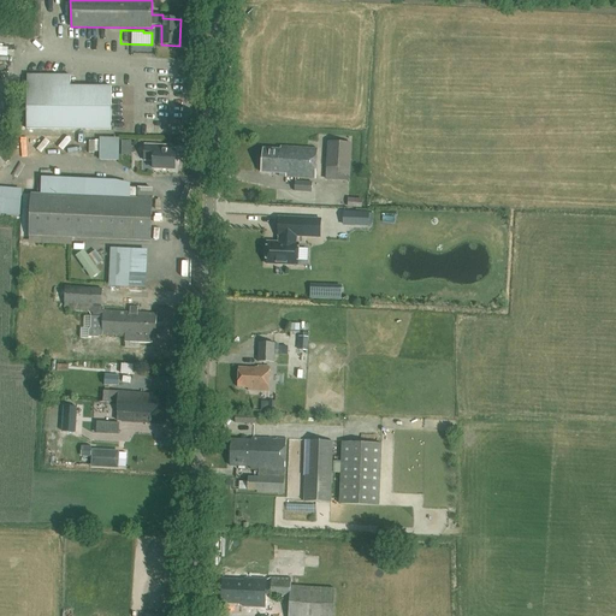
[(28,75),(27,129),(111,130),(112,87),(71,87),(71,76),(28,75)]
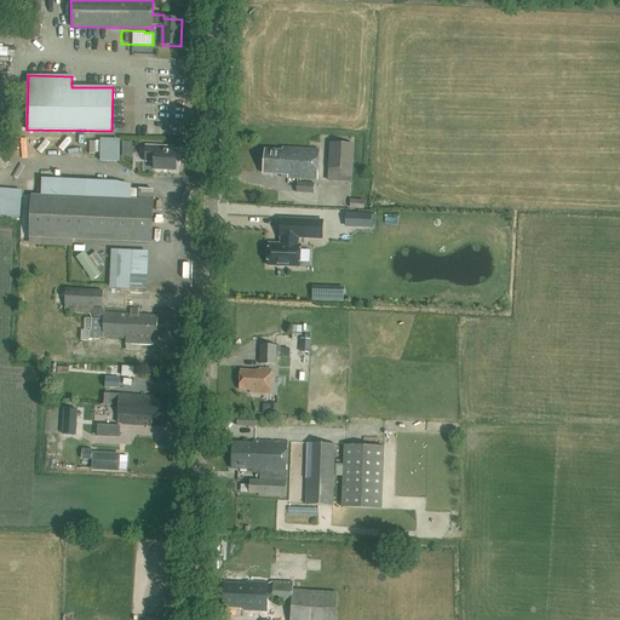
[(69,149),(79,151),(80,142),(56,138),(52,151),(68,155),(69,149)]
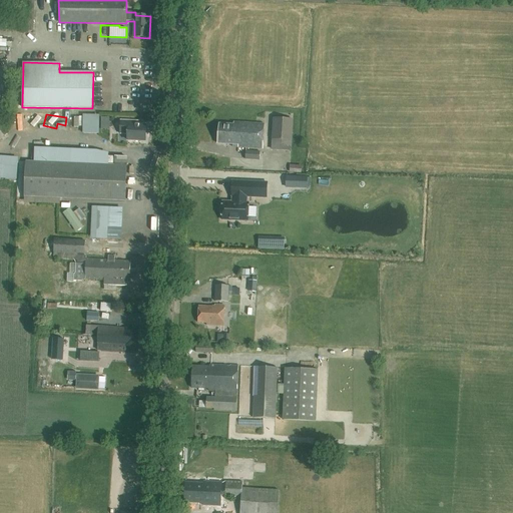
[(85,133),(100,133),(100,115),(81,115),(81,127),(85,126),(85,133)]
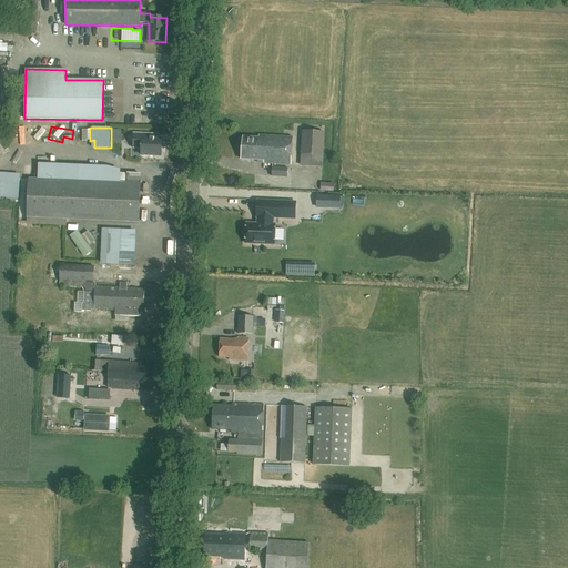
[(37,140),(41,143),(49,133),(43,129),(40,133),(36,130),(26,142),(32,146),(37,140)]
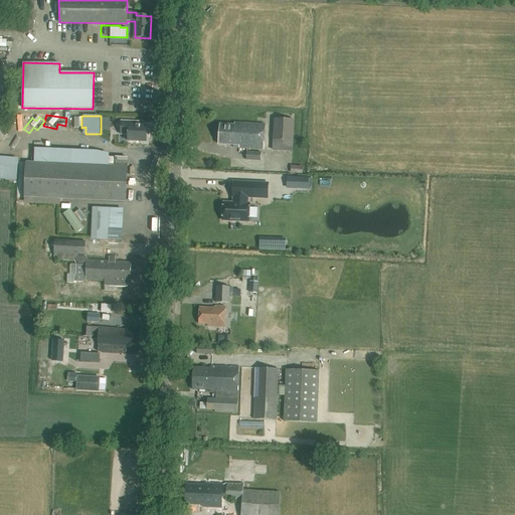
[(294,142),(295,120),(274,119),(273,141),(294,142)]
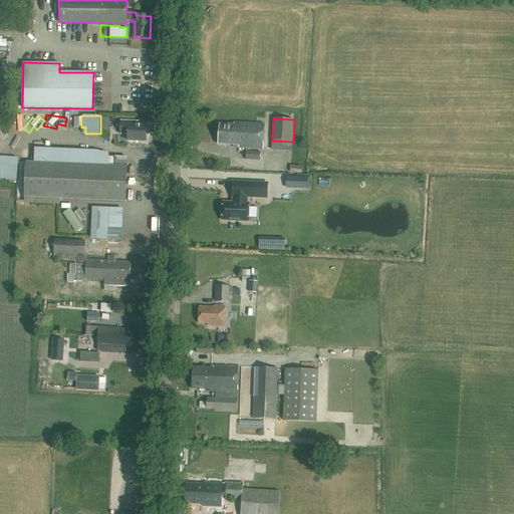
[(146,142),(147,126),(142,125),(142,121),(121,120),(120,135),(129,135),(127,141),(146,142)]
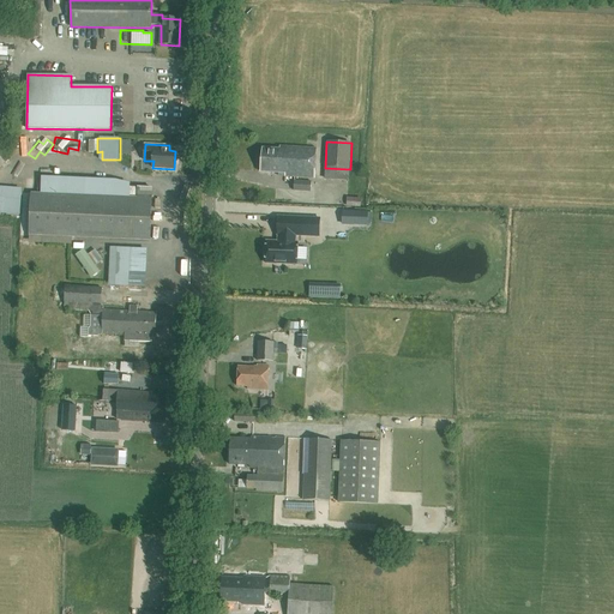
[(314,179),(317,149),(280,146),(280,150),(263,149),(260,172),(286,174),(286,176),(314,179)]
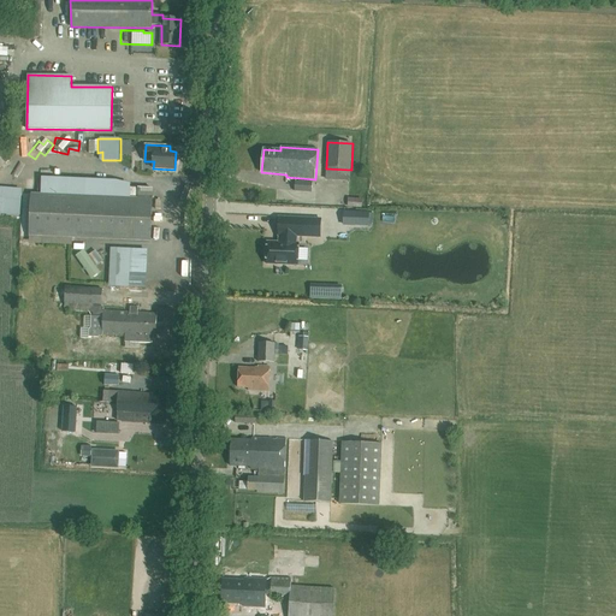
[(312,193),(313,183),(296,182),(295,191),(312,193)]
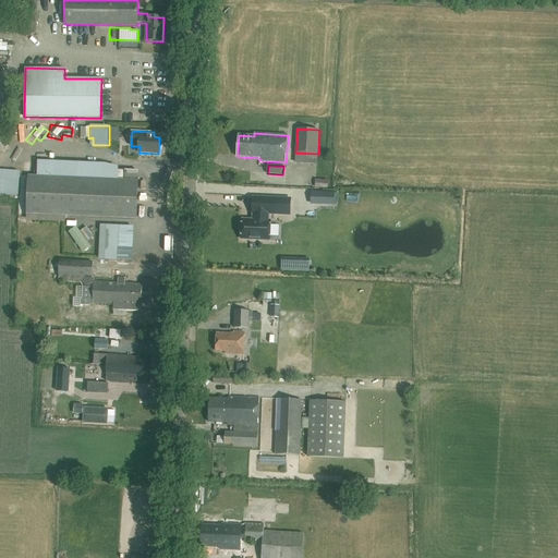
[(0,191),(20,192),(21,168),(0,168),(0,191)]
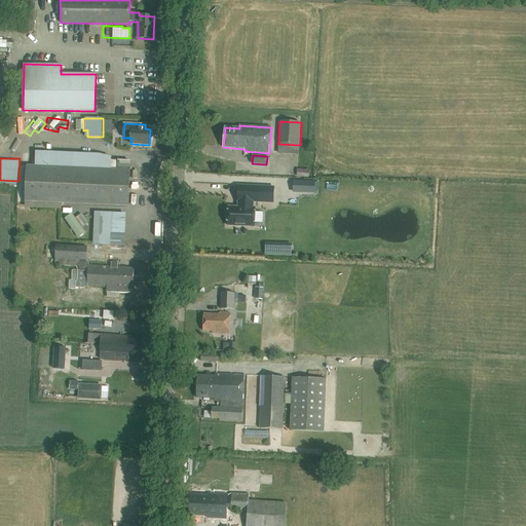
[(128,205),(129,161),(118,161),(117,170),(26,165),(25,201),(128,205)]
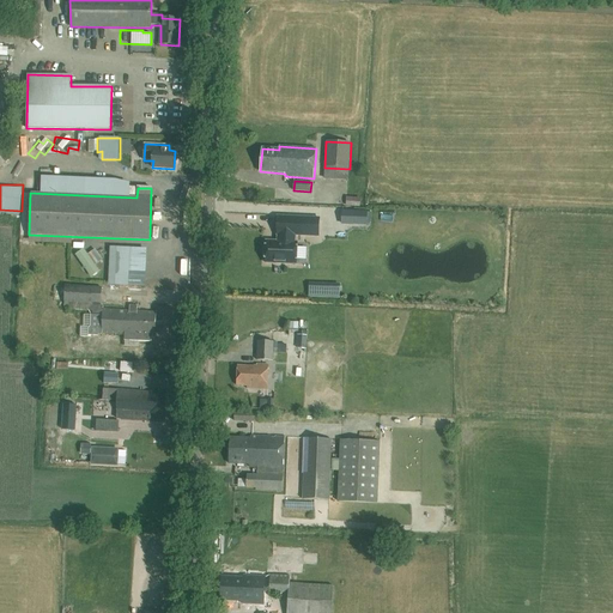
[(295,235),(319,236),(320,218),(278,217),(277,235),(279,235),(279,242),(266,241),(265,262),(296,263),(297,242),(295,242),(295,235)]
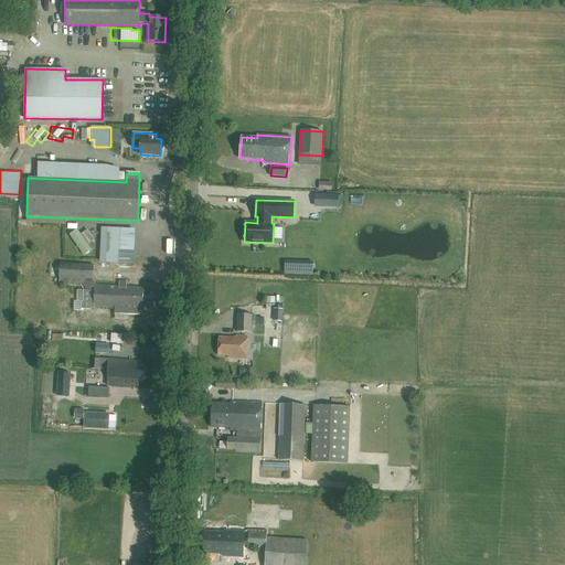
[(103,225),(103,262),(125,262),(125,225),(103,225)]
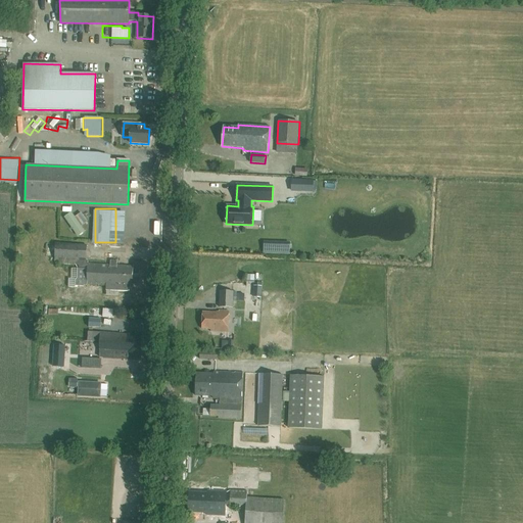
[(79,212),(74,216),(72,212),(64,218),(78,237),(85,232),(79,224),(84,220),(79,212)]
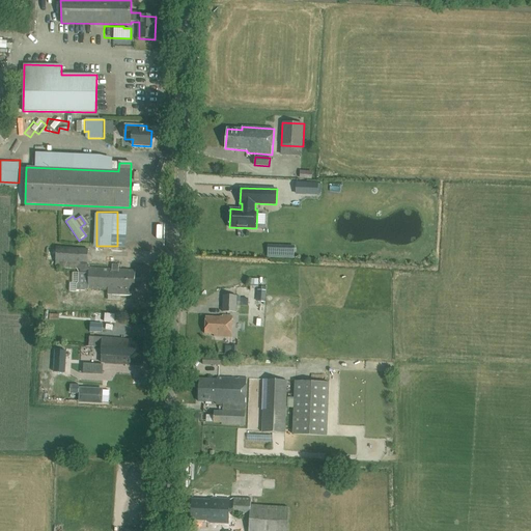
[(100,247),(100,246),(94,246),(94,260),(116,260),(117,248),(100,247)]
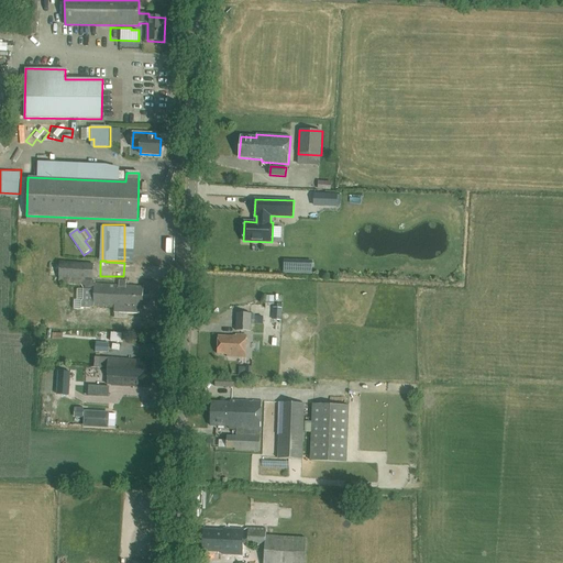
[(311,273),(311,262),(284,261),(284,272),(311,273)]
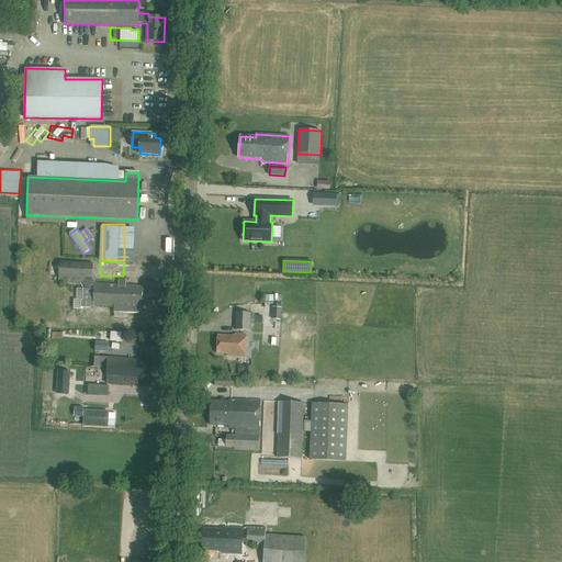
[(94,283),(94,280),(93,280),(93,263),(59,261),(58,283),(92,285),(94,283)]
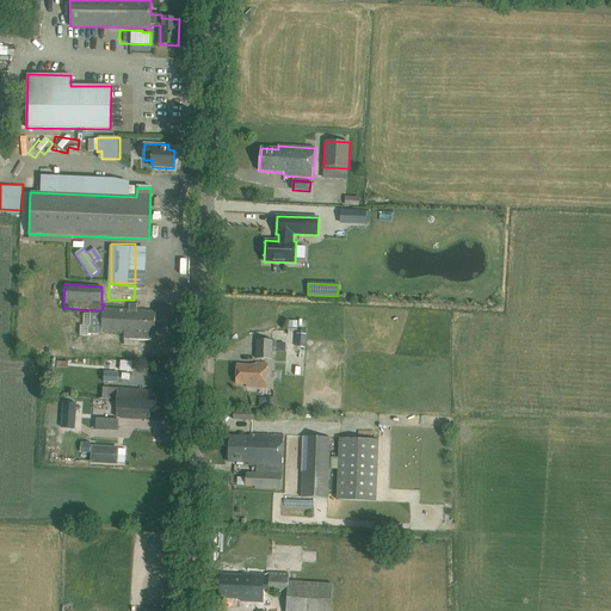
[(88,327),(88,334),(98,335),(98,333),(124,334),(124,340),(150,341),(153,333),(154,333),(155,312),(136,310),(136,306),(129,306),(129,310),(103,309),(103,314),(91,314),(91,326),(88,327)]
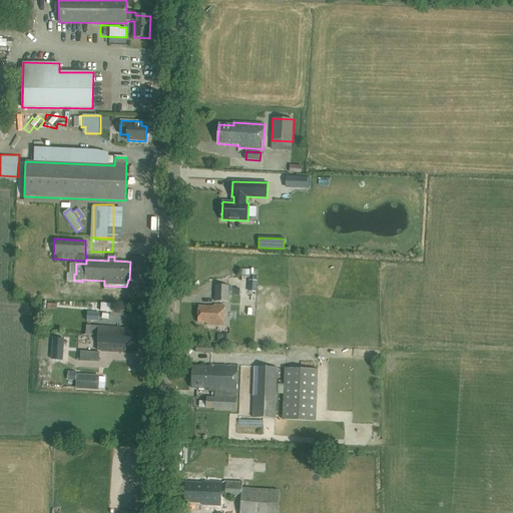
[(227,282),(235,281),(232,265),(225,266),(227,282)]
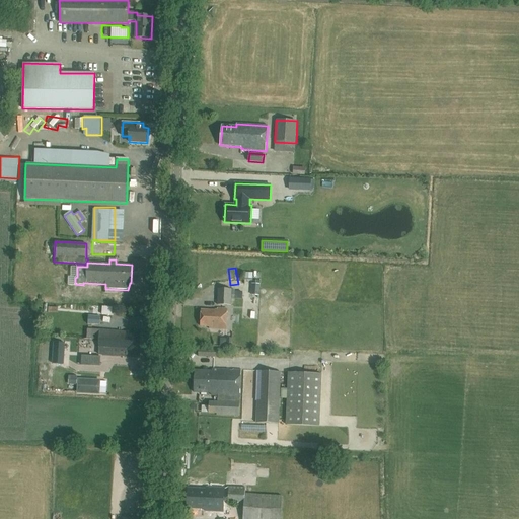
[(219,289),(218,305),(230,306),(231,289),(219,289)]
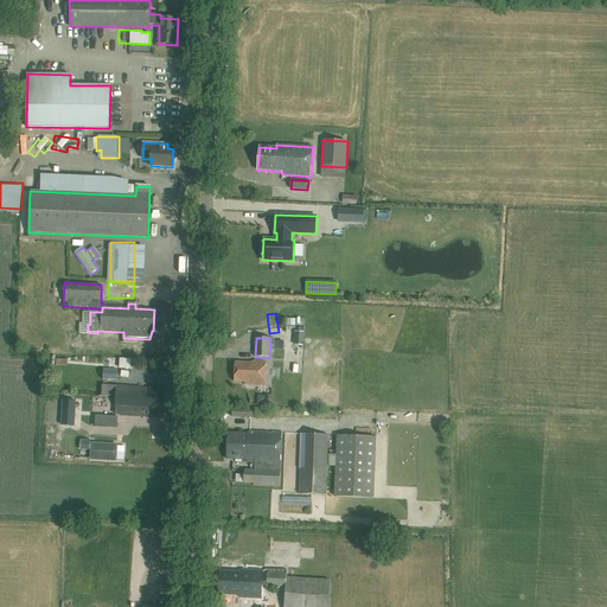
[(264,385),(266,362),(255,362),(255,363),(236,363),(235,382),(244,382),(244,385),(264,385)]
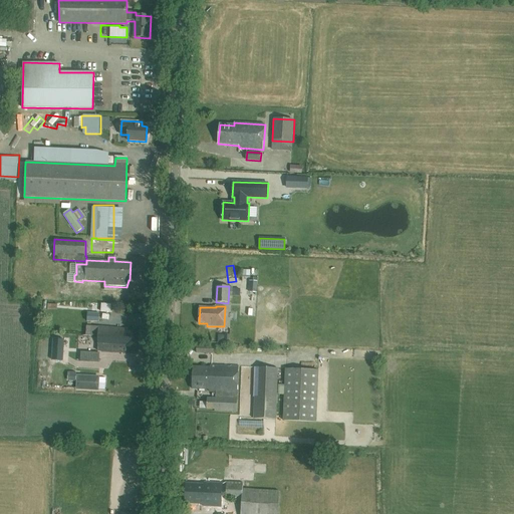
[(99,322),(99,314),(88,313),(87,321),(99,322)]
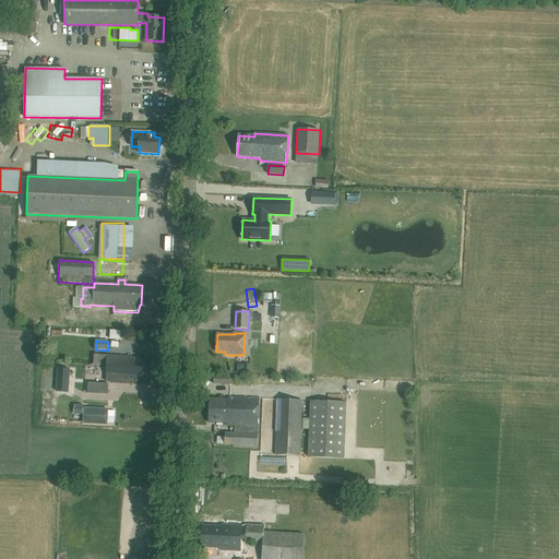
[(108,355),(107,366),(153,370),(154,358),(108,355)]
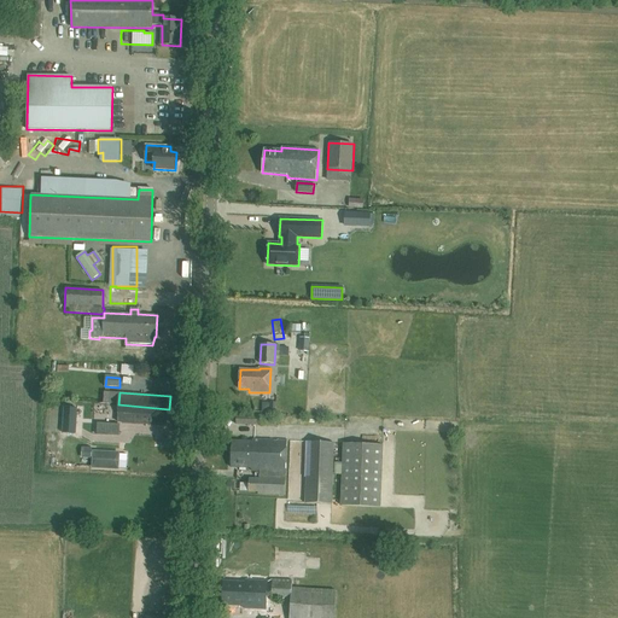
[(97,443),(118,444),(121,425),(110,424),(111,404),(98,403),(97,424),(99,424),(97,443)]
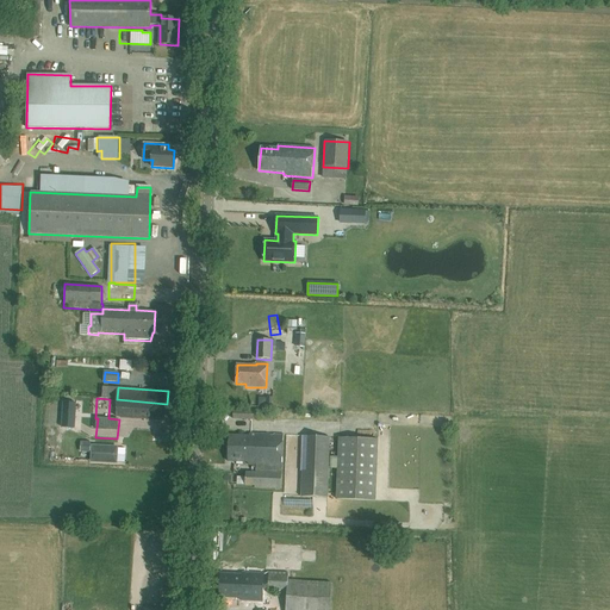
[(167,404),(117,399),(116,410),(139,412),(139,417),(150,418),(150,414),(166,415),(167,404)]
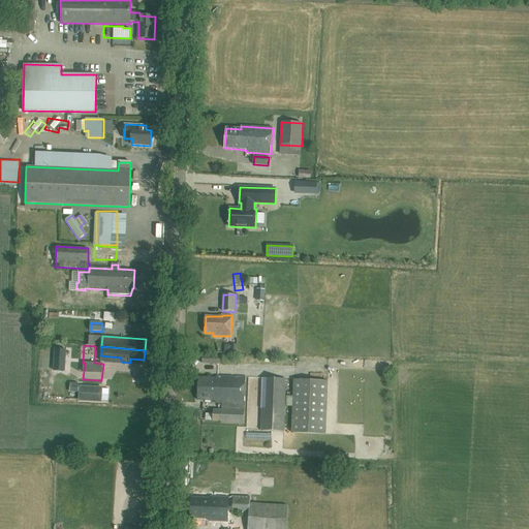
[(220,365),(220,358),(203,356),(203,364),(220,365)]
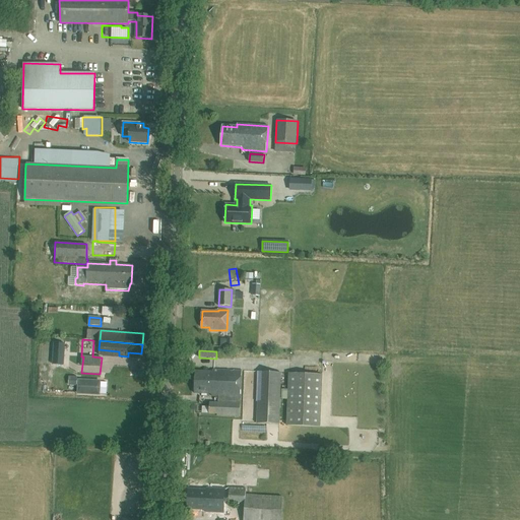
[(240,417),(242,371),(212,370),(212,372),(196,371),(195,394),(211,394),(211,396),(218,397),(218,403),(210,403),(209,414),(217,414),(217,416),(240,417)]
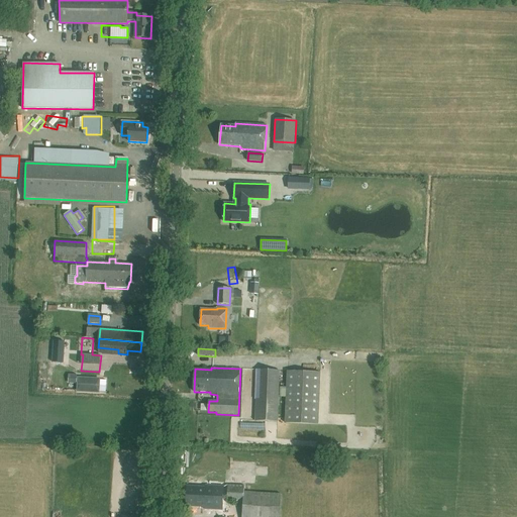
[(280,371),(256,370),(254,421),(278,423),(280,371)]
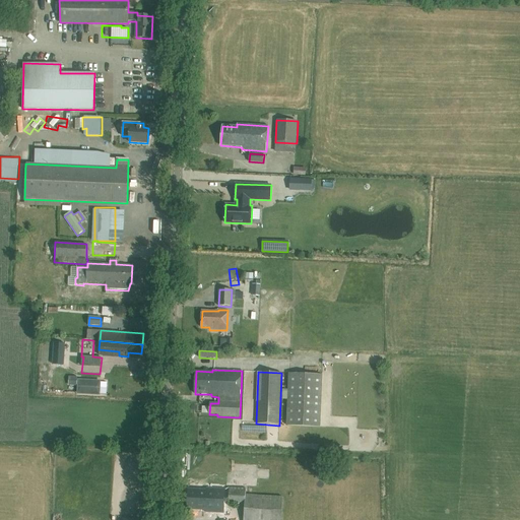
[(286,426),(320,428),(322,375),(288,374),(286,426)]
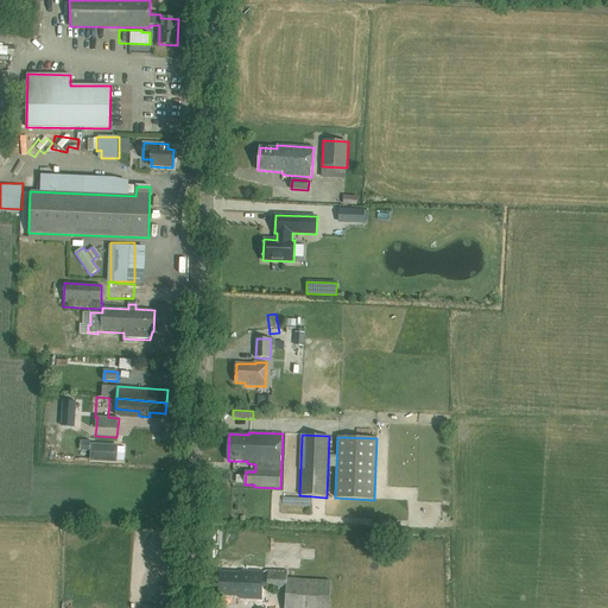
[(116,454),(116,447),(115,447),(115,445),(111,445),(111,447),(108,445),(103,444),(103,445),(93,445),(92,460),(116,462),(116,461),(116,454)]
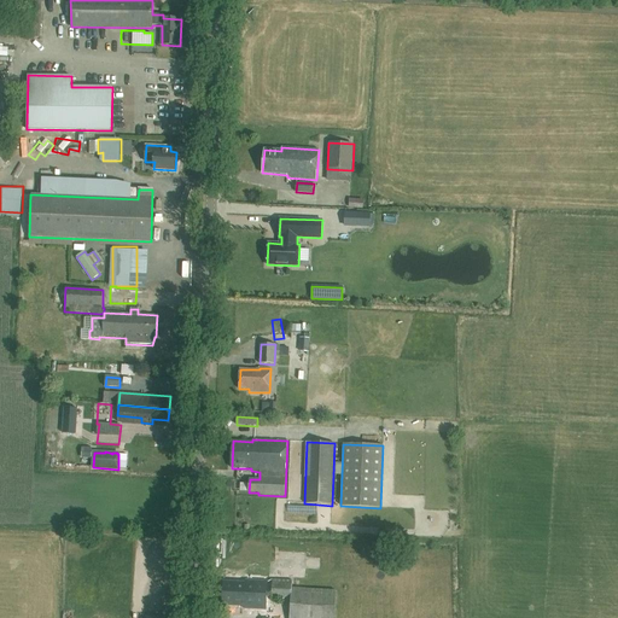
[(266,611),(267,583),(255,582),(225,581),(223,606),(255,607),(254,611),(266,611)]
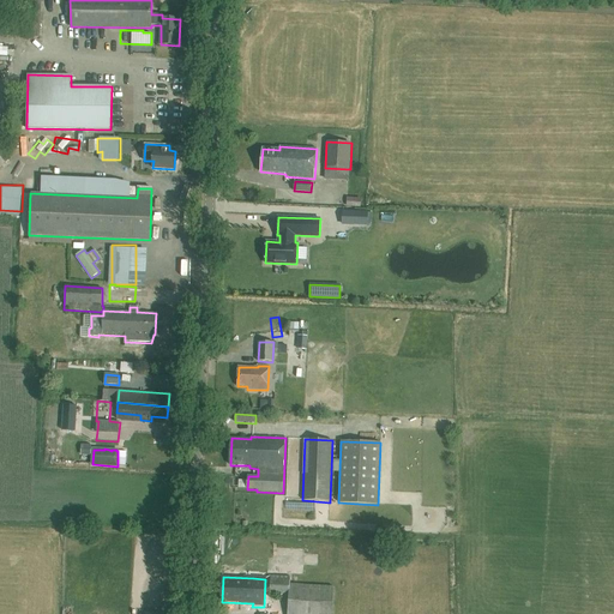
[(331,613),(333,587),(290,584),(292,577),(271,577),(270,597),(289,597),(287,613),(331,613)]
